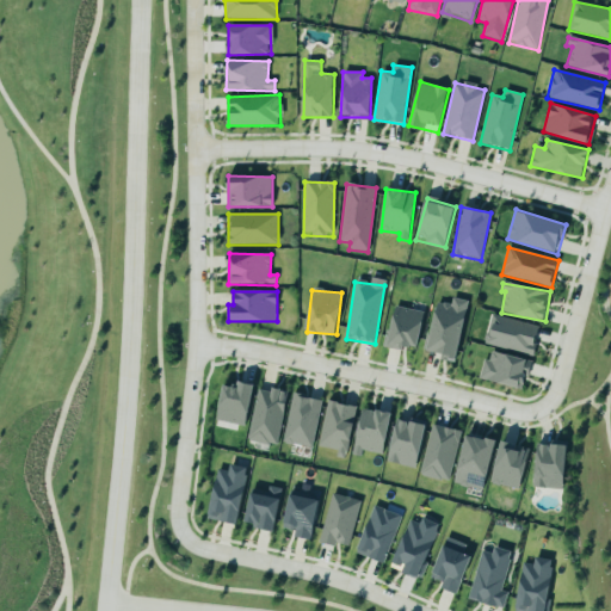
[(468,301),(451,298),(451,304),(436,302),(427,351),(442,353),(440,360),(457,363),(468,301)]
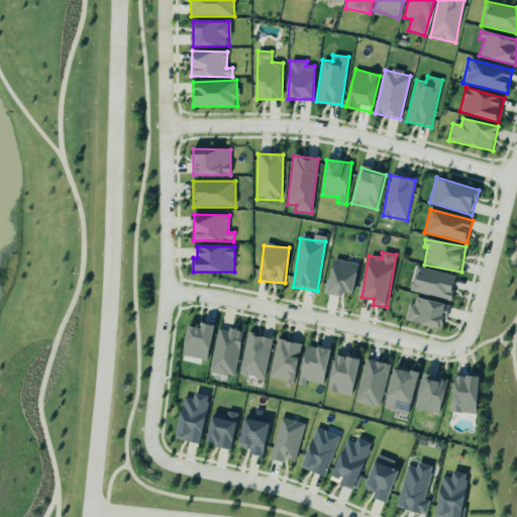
[(358,264),(334,260),(330,284),(326,283),(324,294),(339,296),(340,292),(353,294),(358,264)]
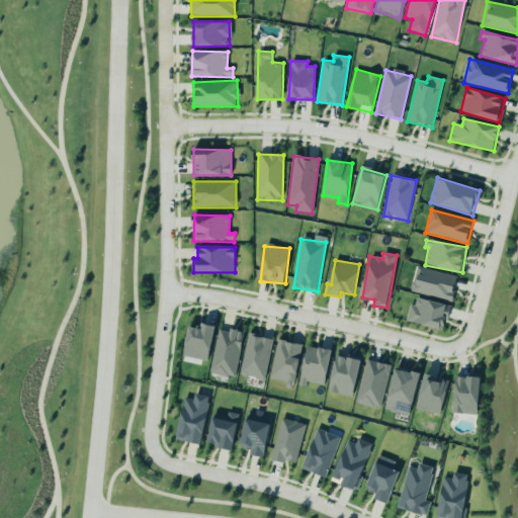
[(457,277),(417,267),(411,291),(451,301),(457,277)]
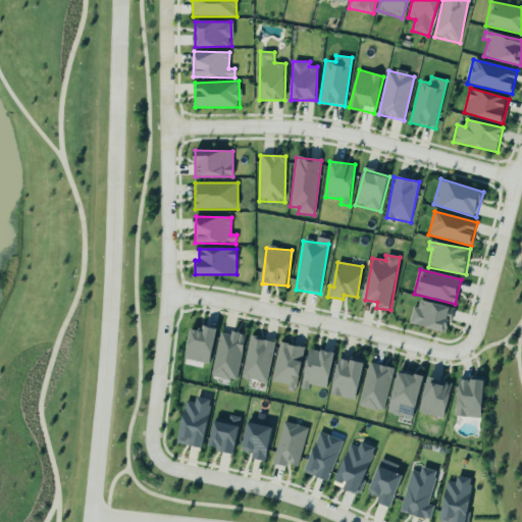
[(411,324),(447,332),(452,307),(417,300),(411,324)]
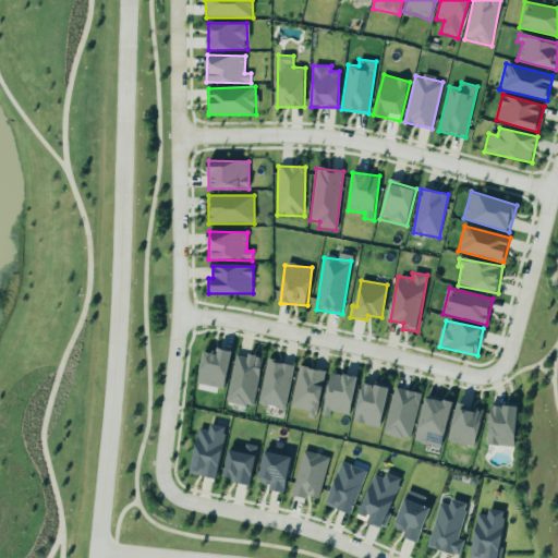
[(198,384),(225,390),(232,352),(218,349),(217,354),(205,352),(198,384)]
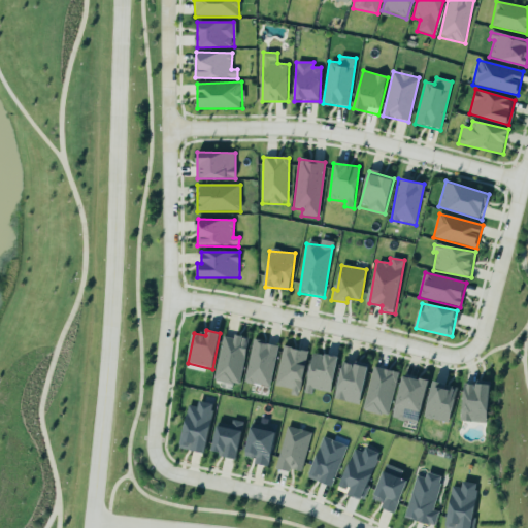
[(221,336),(215,382),(240,386),(248,338),(235,336),(235,338),(221,336)]
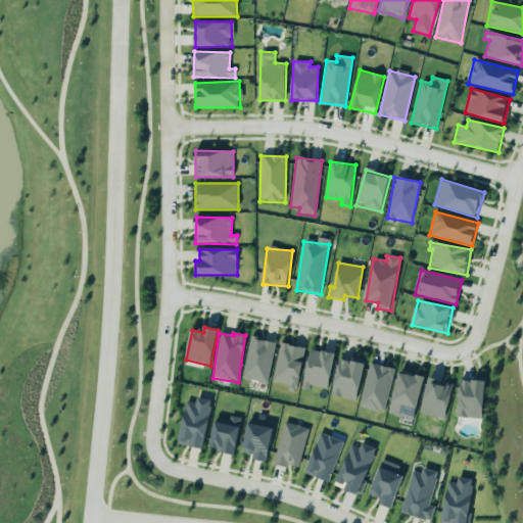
[(242,379),(268,383),(275,342),(249,338),(242,379)]
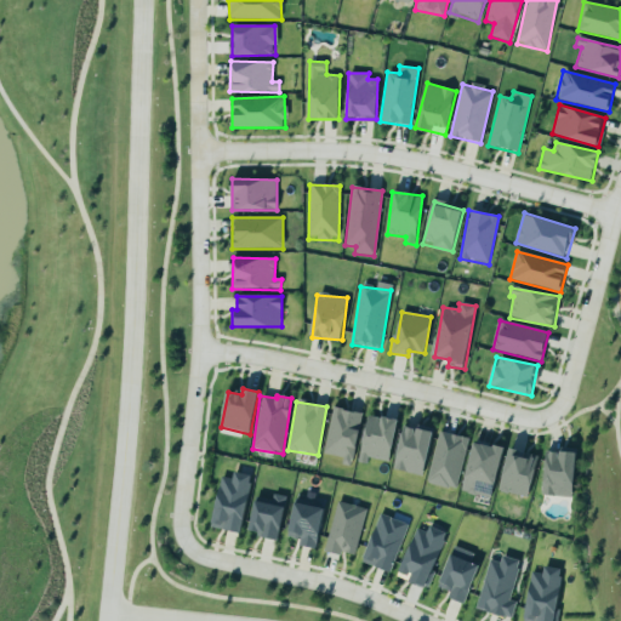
[(324,457),(354,461),(362,412),(331,409),(324,457)]
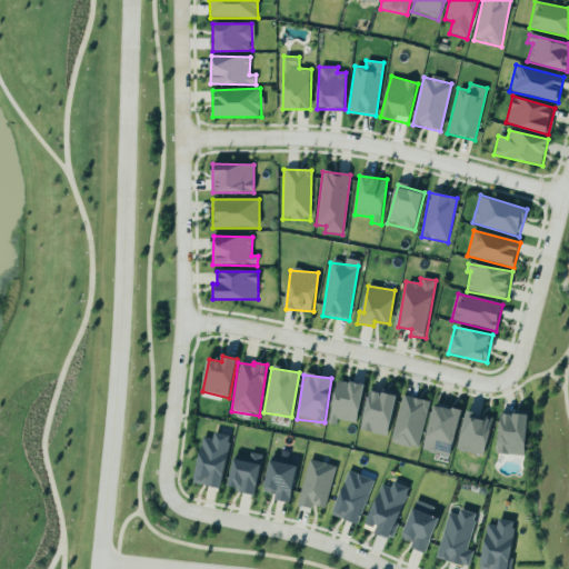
[(365,386),(337,380),(328,425),(336,426),(337,419),(358,423),(365,386)]
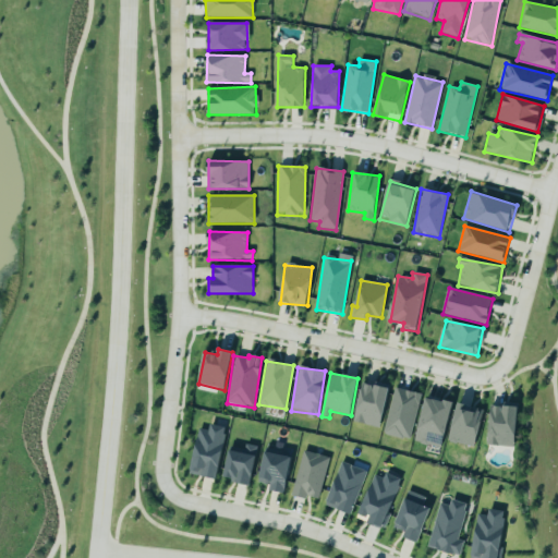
[(355,424),(383,427),(388,387),(361,383),(355,424)]
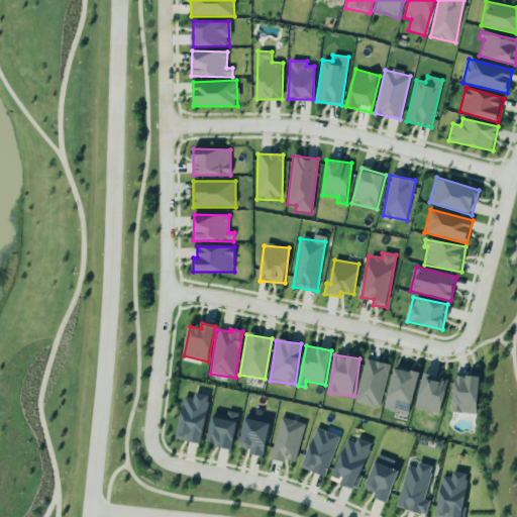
[(390,365),(365,358),(355,403),(381,408),(390,365)]
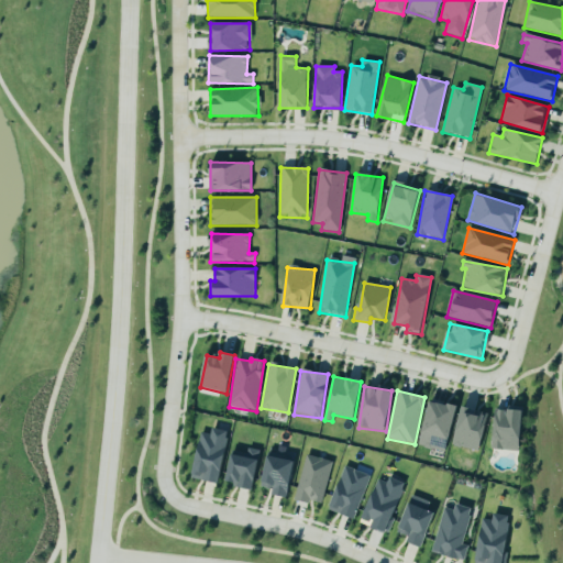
[(459,407),(431,400),(419,445),(446,453),(459,407)]
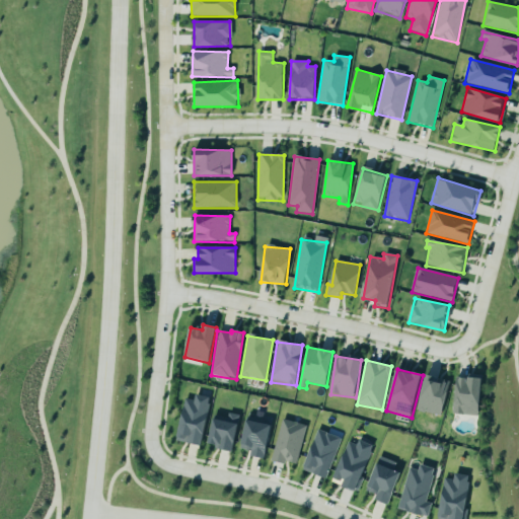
[(417,411),(441,417),(451,381),(427,374),(417,411)]
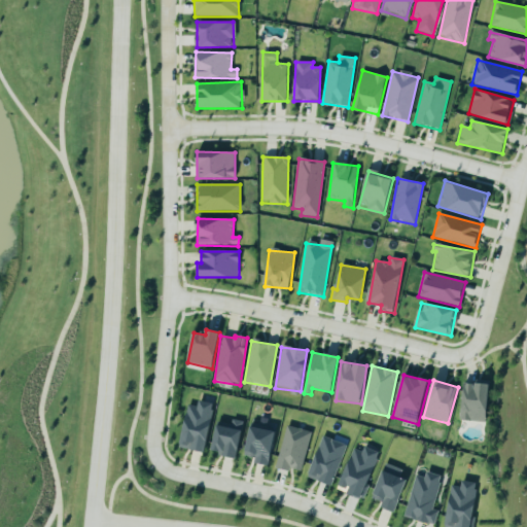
[(487,422),(489,384),(464,383),(461,421),(487,422)]
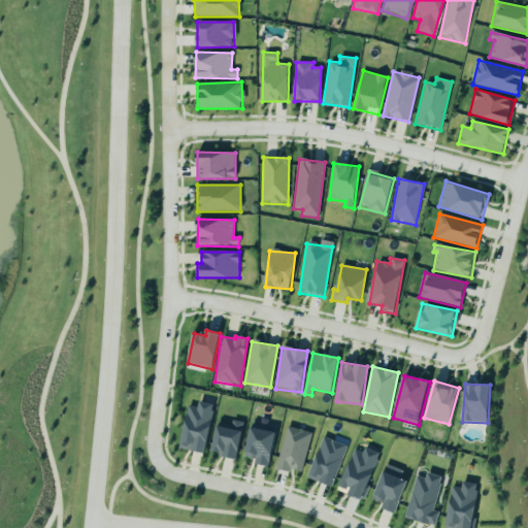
[(205,453),(213,404),(198,402),(197,407),(188,406),(180,449),(205,453)]
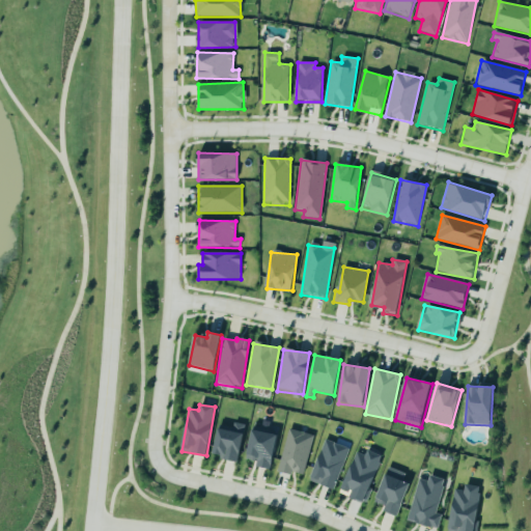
[(246,425),(233,422),(231,431),(219,428),(213,455),(238,462),(246,425)]
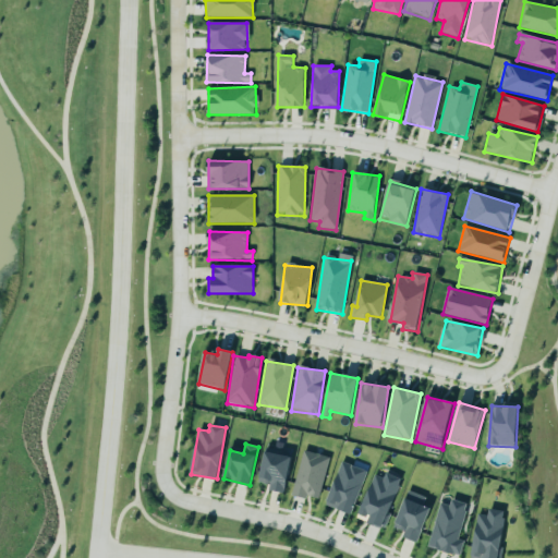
[(259,483),(269,485),(268,490),(283,494),(291,457),(266,451),(259,483)]
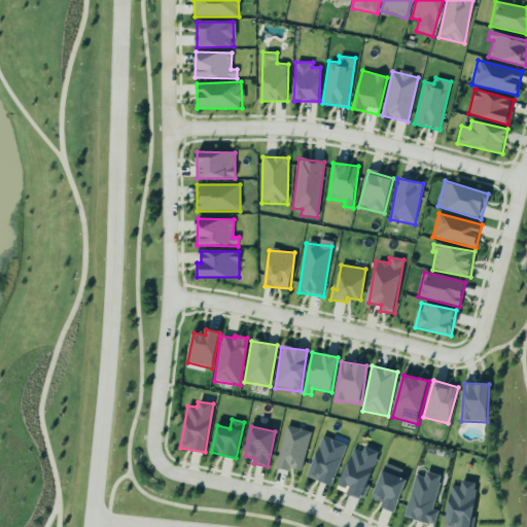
[(276,467),(301,472),(310,432),(285,426),(276,467)]
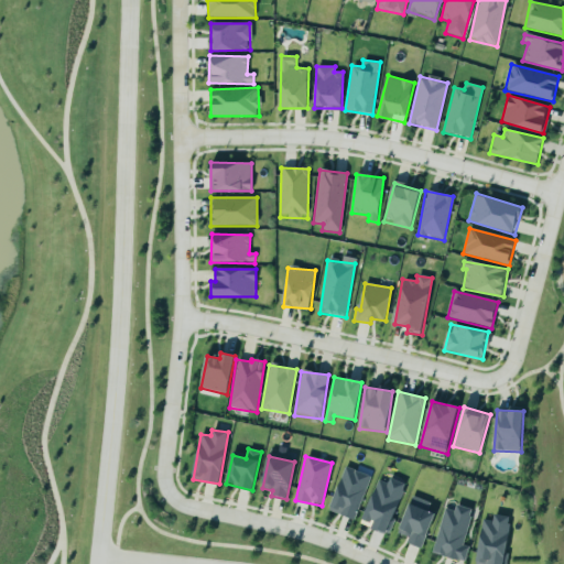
[(370,477),(345,467),(329,510),(354,520),(370,477)]
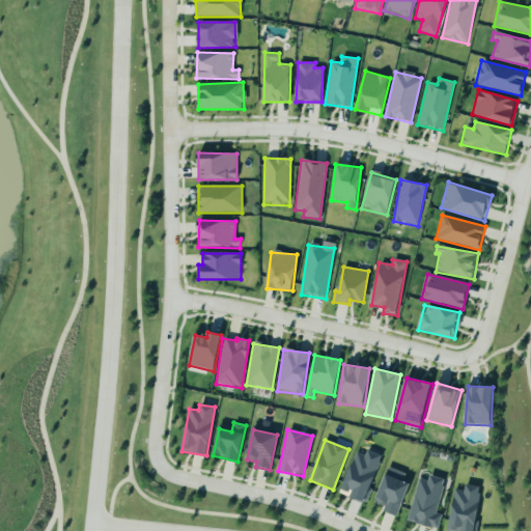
[(365,503),(382,456),(367,451),(365,456),(356,453),(342,488),(353,493),(351,498),(365,503)]
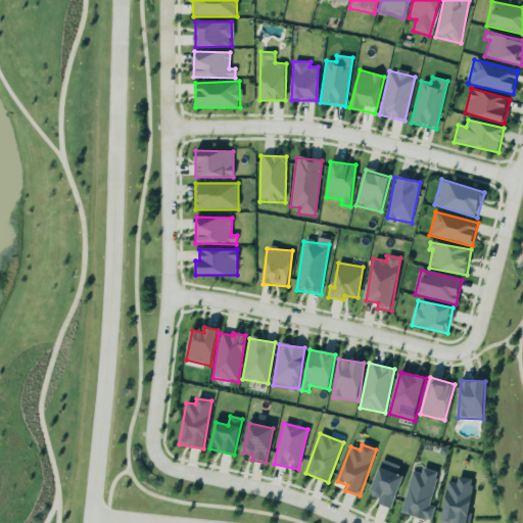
[(403,476),(396,473),(399,467),(383,461),(369,495),(379,498),(377,504),(391,509),(403,476)]
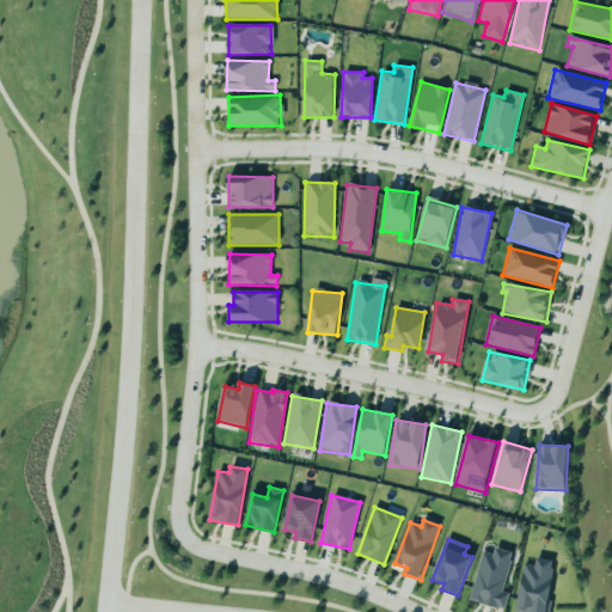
[(469,601),(505,610),(508,594),(502,592),(513,552),(495,549),(494,555),(482,552),(469,601)]
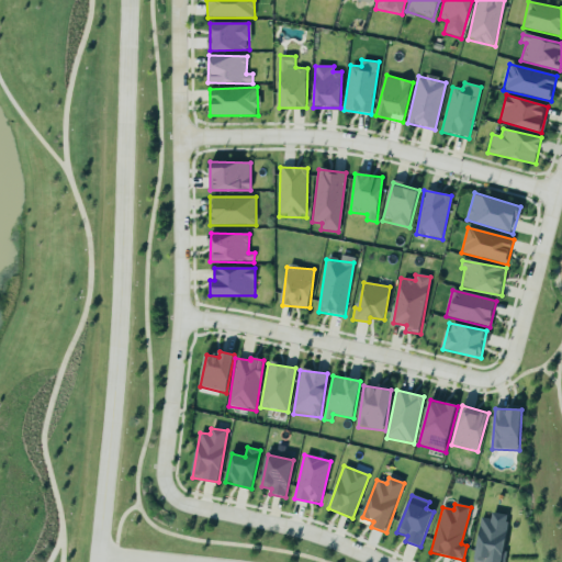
[(474,561),(502,561),(509,516),(492,513),(491,519),(482,518),(474,561)]
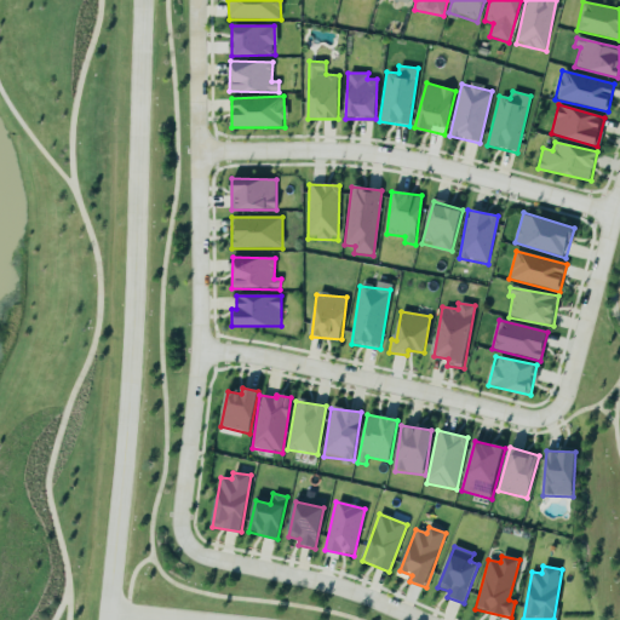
All buildings are outlined.
